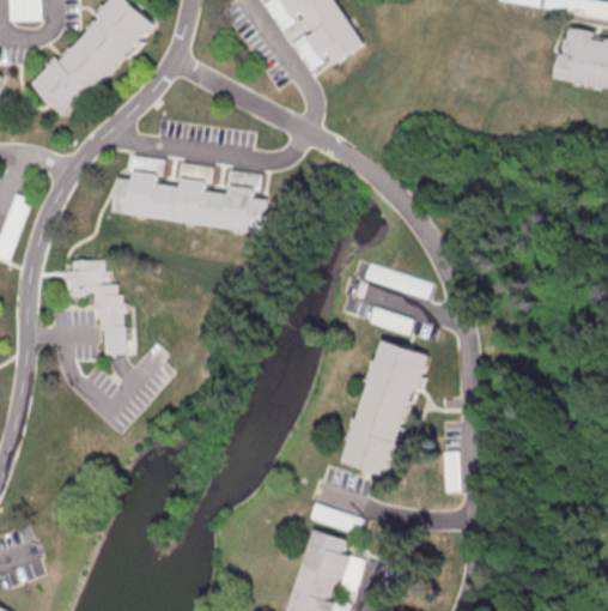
[(32,0),(0,0),(0,22),(32,22),(32,0)]
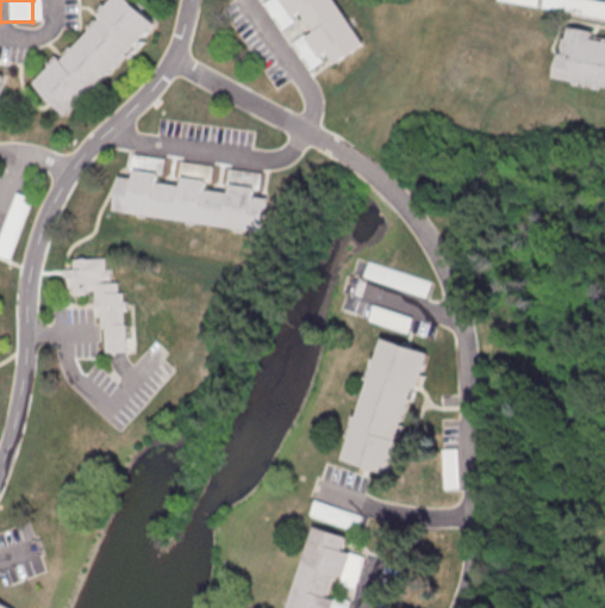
[(103,0),(124,0),(150,24),(64,116),(29,82),(51,59),(54,61),(93,19),(89,16),(103,0)]
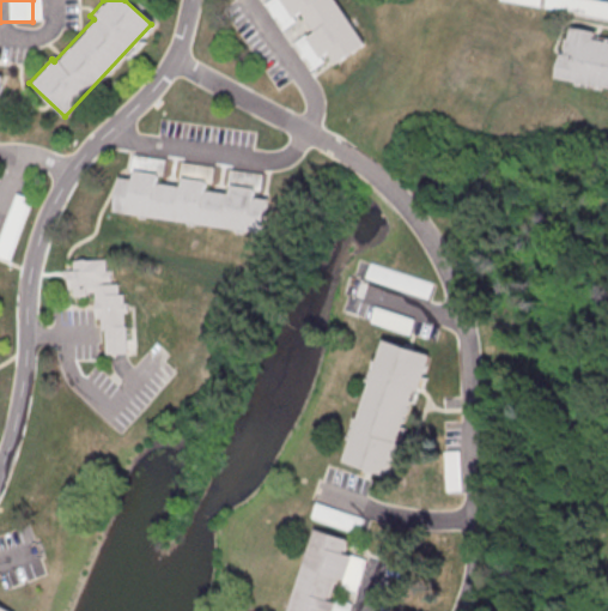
[(330,0),(278,0),(291,18),(298,13),(312,34),(306,38),(320,58),(328,52),(335,62),(363,43),(330,0)]
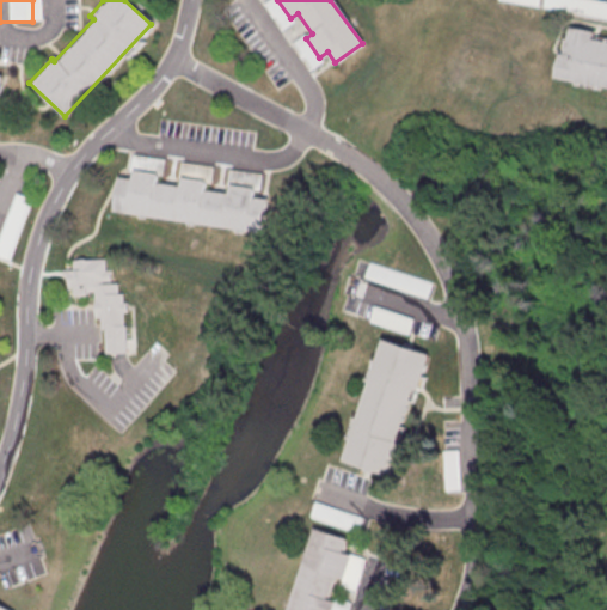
[(539,0),(539,10),(605,19),(606,6),(606,2),(586,0),(539,0)]
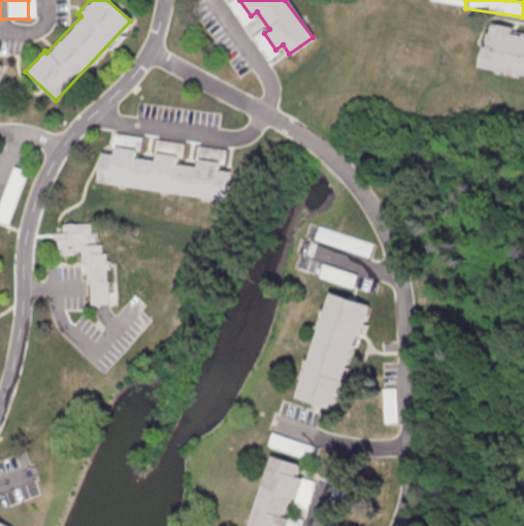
[(506,34),(523,37),(523,76),(477,67),(480,47),(484,48),(489,25),(508,28),(506,34)]
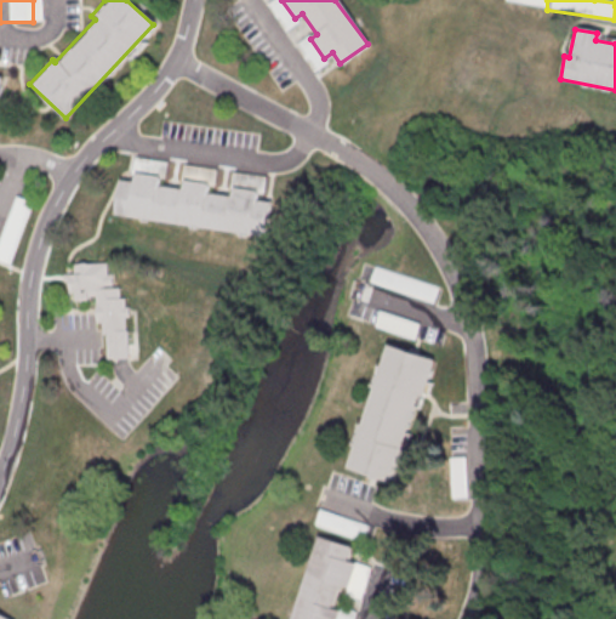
[(135,174),(133,182),(119,181),(114,216),(264,237),(269,202),(257,200),(258,191),(233,187),(231,197),(207,194),(209,185),(184,181),(183,191),(157,187),(158,177),(135,174)]
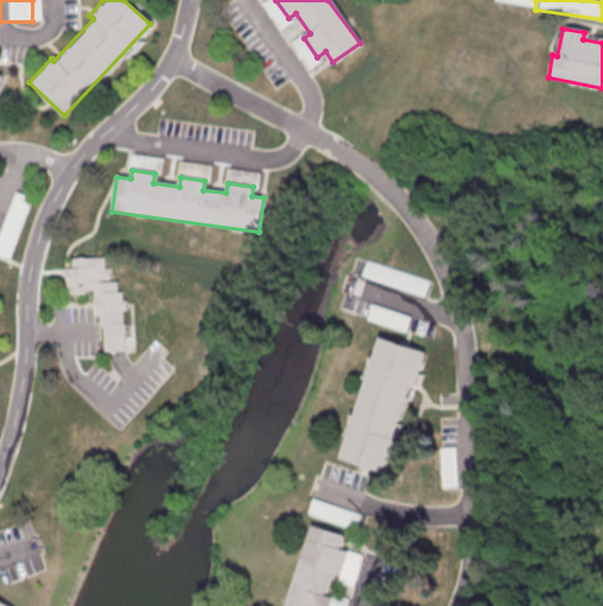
[(0,257),(7,259),(27,199),(11,193),(0,225),(0,257)]
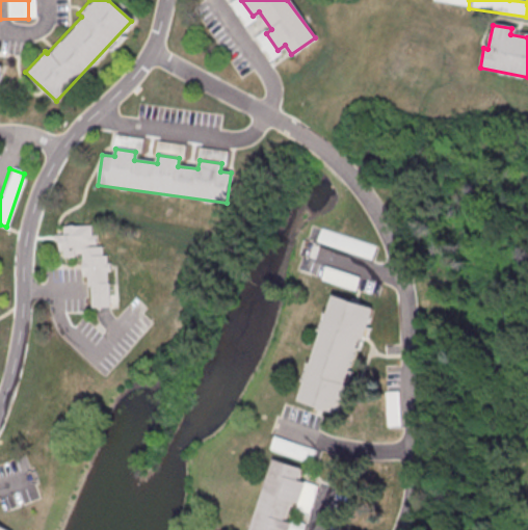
[(80,246),(102,246),(102,255),(106,255),(106,264),(111,264),(111,272),(106,272),(107,283),(109,283),(110,308),(89,308),(88,287),(86,287),(85,276),(82,276),(81,258),(61,258),(61,249),(58,249),(58,243),(53,243),(53,232),(57,232),(57,227),(80,227),(80,246)]
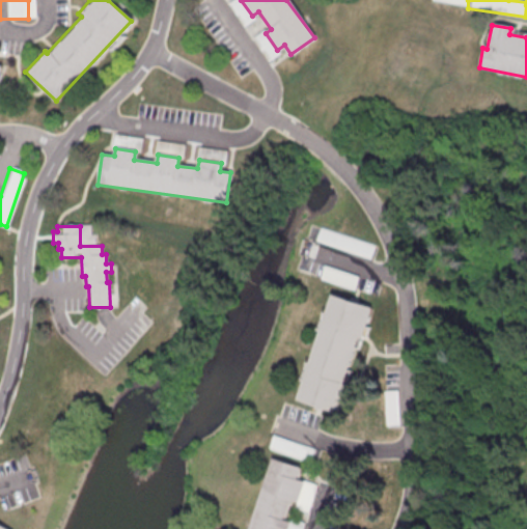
[(320,230),(314,241),(370,259),(373,247),(320,230)]
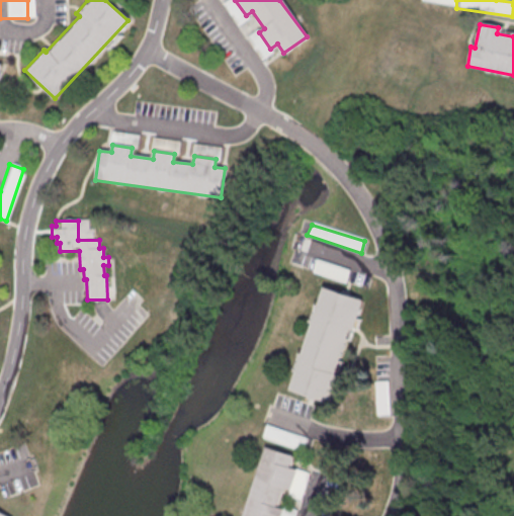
[(348,271),(315,260),(311,272),(344,282),(348,271)]
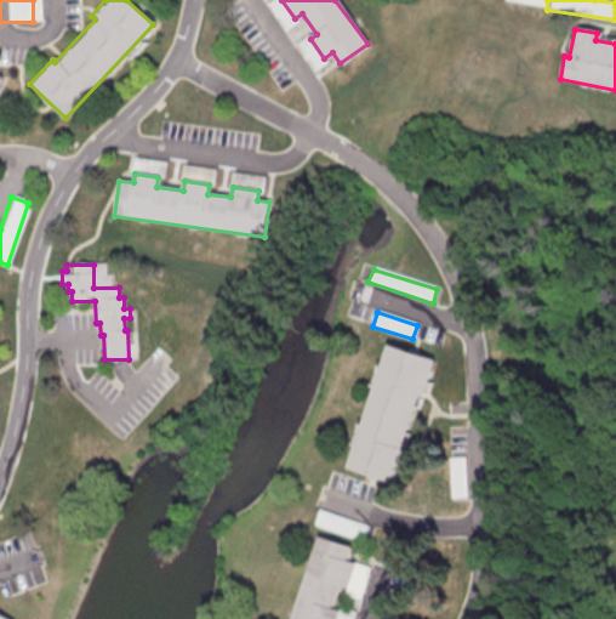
[(387,346),(347,470),(398,486),(438,363),(387,346)]
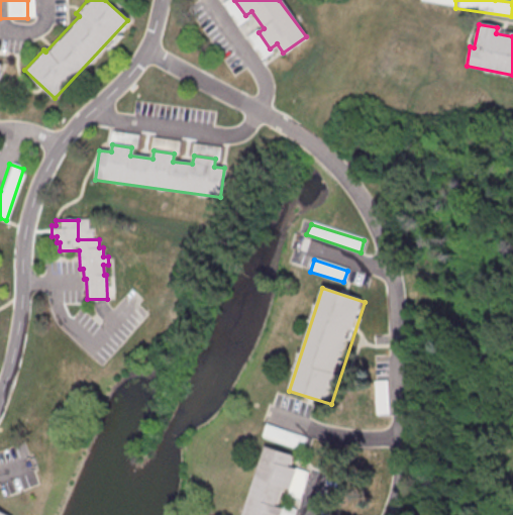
[(261,439),(283,443),(286,431),(264,426),(261,439)]
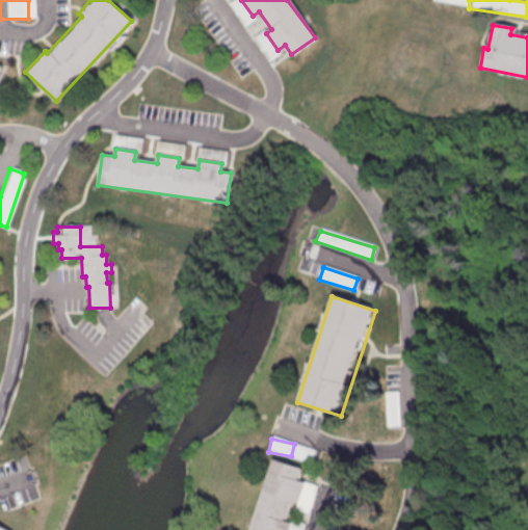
[(249,529),(272,458),(302,469),(298,481),(305,483),(298,503),(291,501),(285,522),(291,524),(289,529),(249,529)]
